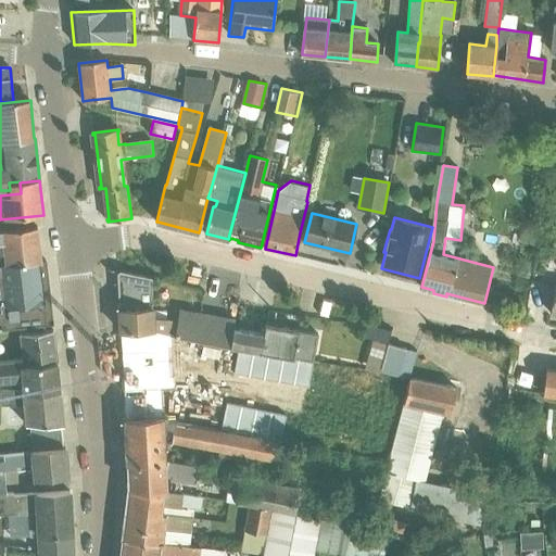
[(4,249),(40,245),(38,227),(0,230),(0,242),(3,242),(4,249)]
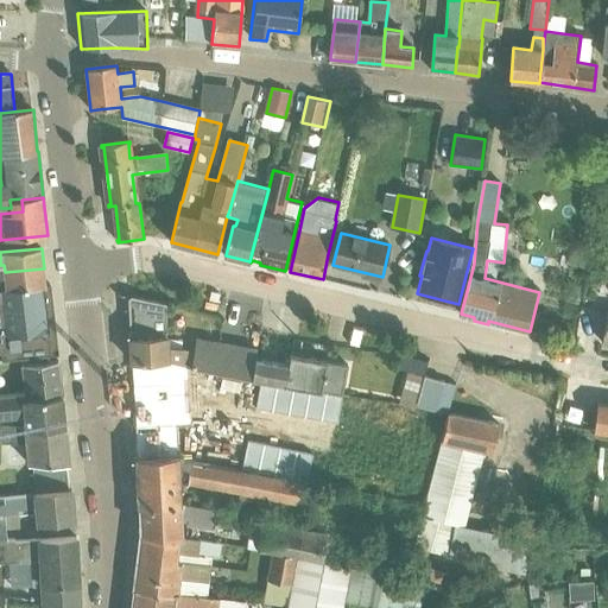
[(44,268),(5,272),(6,282),(0,282),(0,290),(46,286),(44,268)]
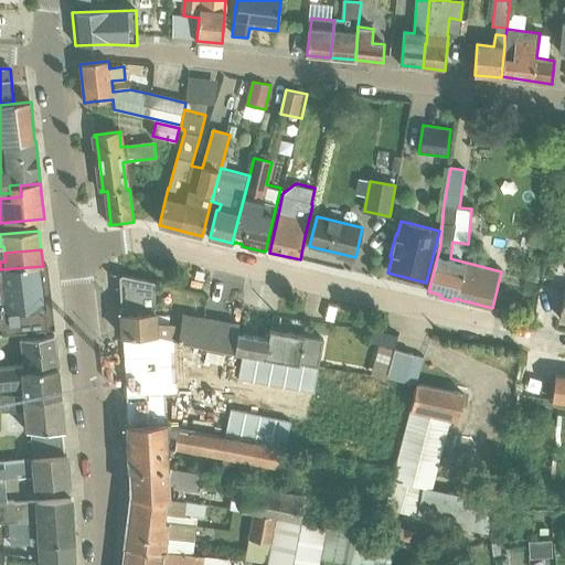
[(0,269),(0,326),(2,326),(3,334),(20,332),(21,333),(54,329),(48,265),(43,266),(0,269)]
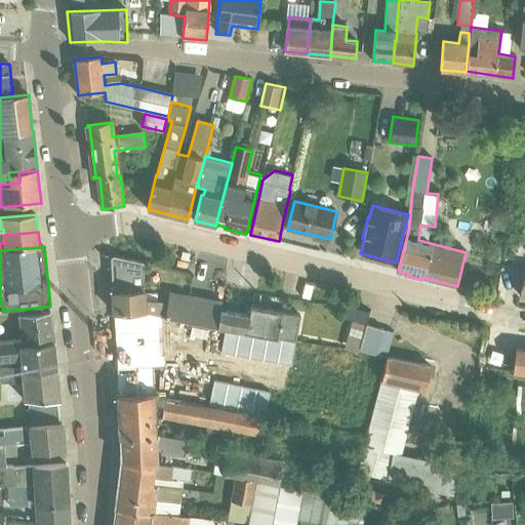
[(217,326),(220,311),(223,303),(169,293),(168,301),(147,298),(144,263),(114,256),(111,258),(114,313),(148,312),(217,326)]
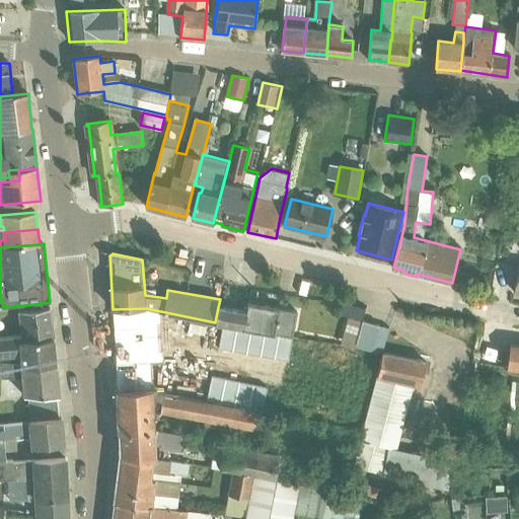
[(3,313),(0,312),(0,338),(22,336),(23,340),(28,340),(54,338),(54,336),(52,336),(51,326),(53,325),(52,323),(51,323),(50,317),(52,317),(51,314),(50,314),(49,305),(50,305),(50,302),(19,306),(18,305),(3,307),(3,313)]
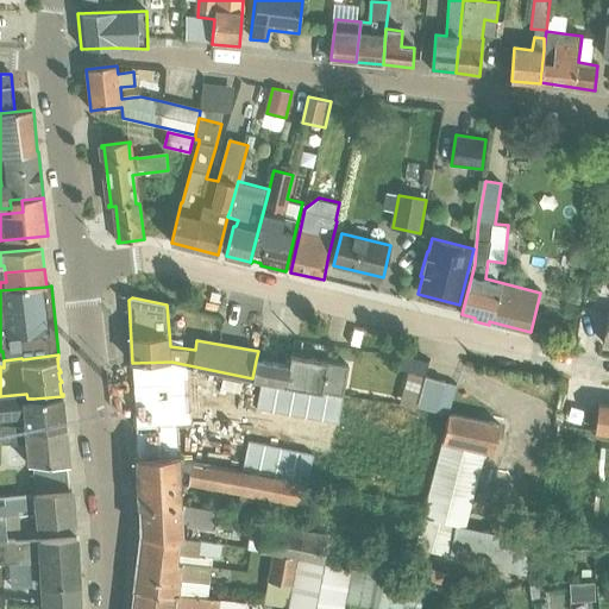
[(256,360),(252,378),(343,396),(349,366),(290,356),(289,366),(256,360)]
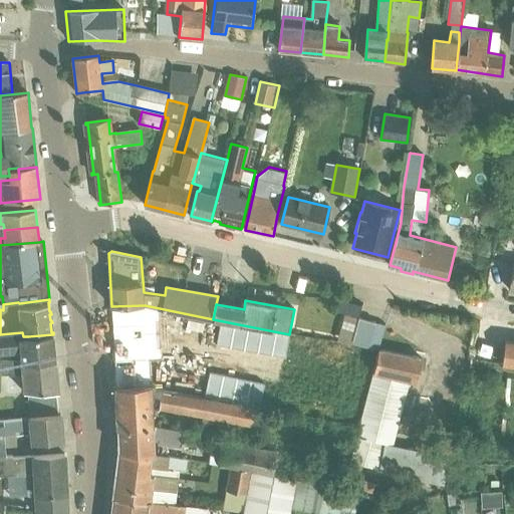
[(351,344),(358,317),(362,305),(350,302),(338,301),(335,311),(344,313),(337,341),(351,344)]
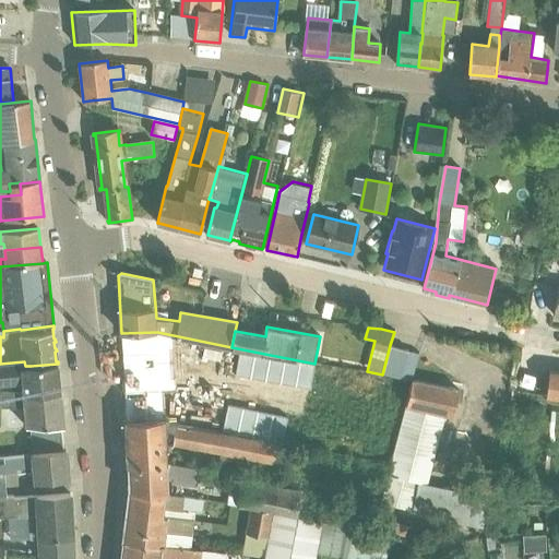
[(390,345),(382,375),(412,380),(419,354),(390,345)]
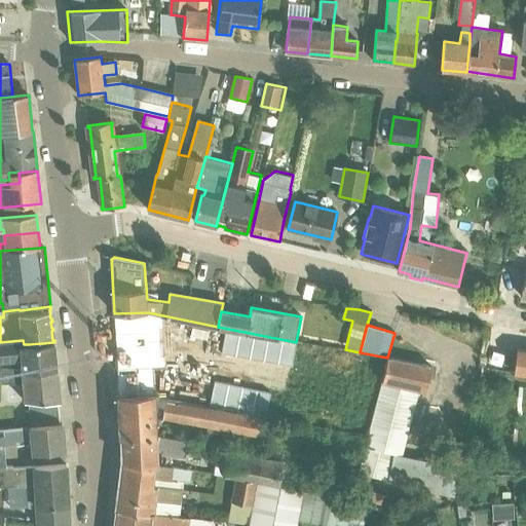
[(24,344),(23,340),(0,342),(0,362),(22,360),(23,370),(59,371),(54,342),(29,344),(23,345),(24,344)]
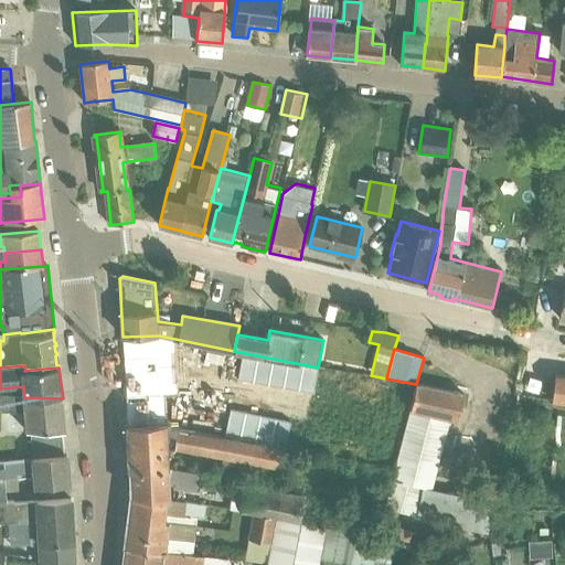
[(564,401),(564,377),(553,376),(551,400),(564,401)]
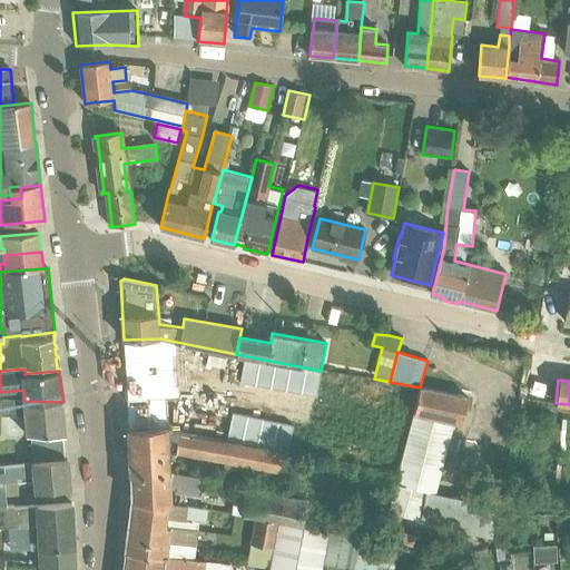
[(173,430),(179,432),(210,439),(207,383),(135,384),(138,429),(172,426),(173,430)]
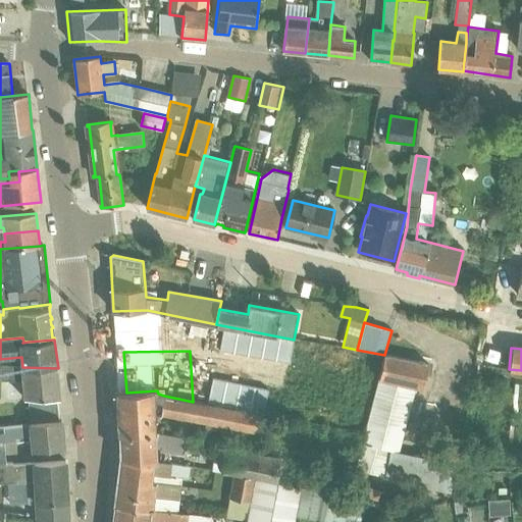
[(377,385),(367,429),(358,470),(385,477),(384,480),(451,492),(457,464),(399,453),(416,387),(422,389),(428,365),(384,355),(382,363),(377,385)]
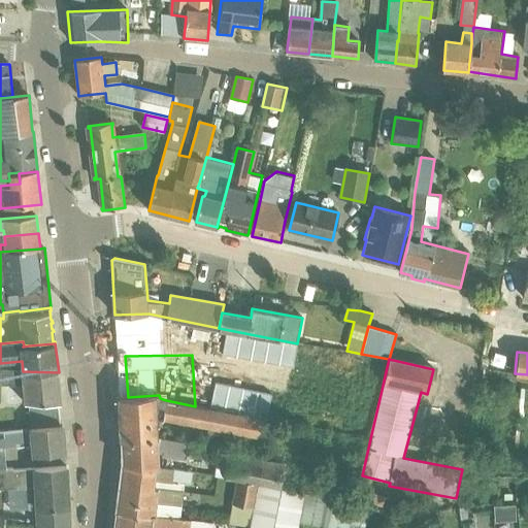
[(23,371),(1,370),(1,385),(8,385),(23,385),(25,403),(30,402),(33,427),(61,425),(59,403),(62,403),(59,372),(23,371)]
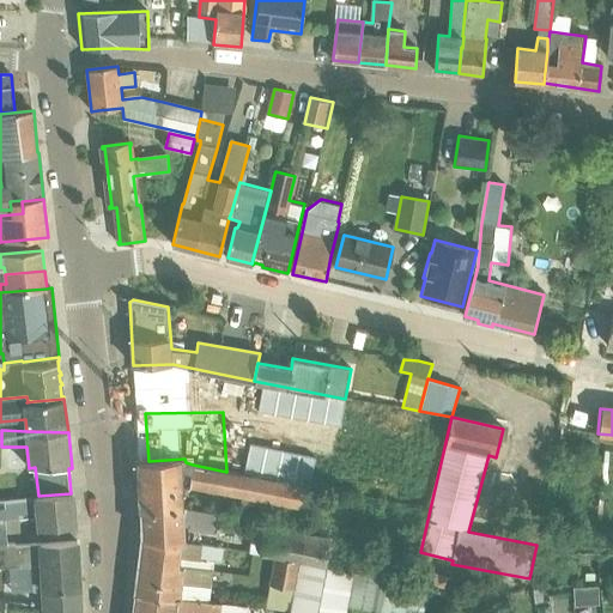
[(281,481),(303,486),(308,460),(290,456),(281,481)]
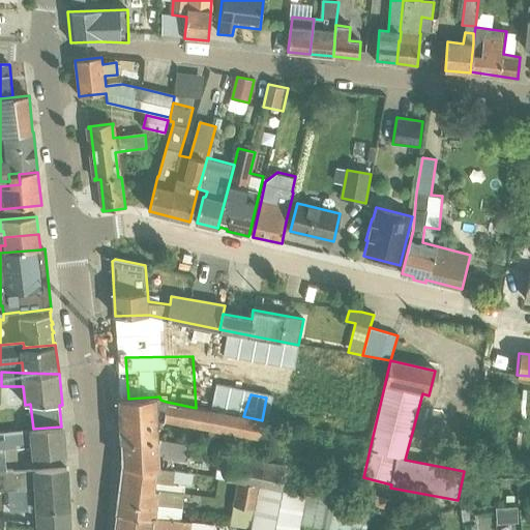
[(159,396),(128,399),(119,399),(121,441),(158,439),(157,420),(164,421),(167,402),(160,400),(159,396)]
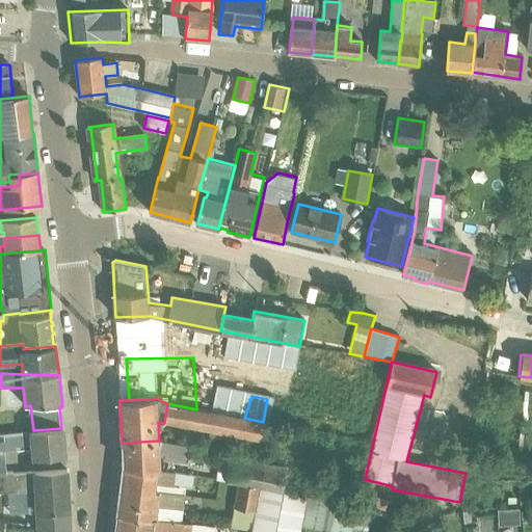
[(167,403),(164,423),(210,431),(209,437),(264,447),(268,423),(263,422),(244,418),(196,409),(167,403)]
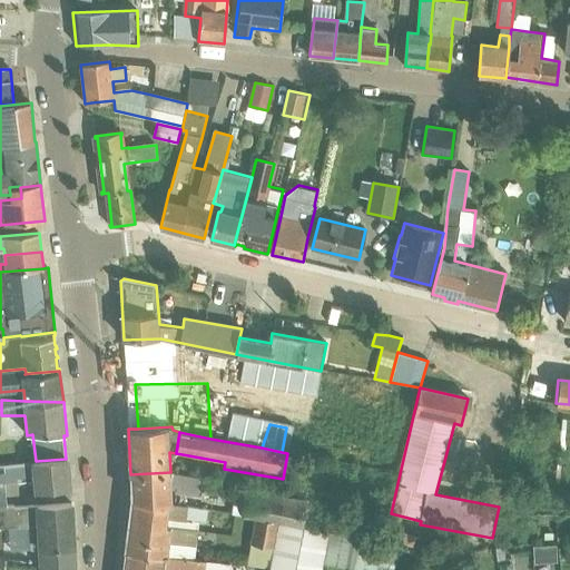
[(375,460),(389,463),(392,446),(380,442),(375,460)]
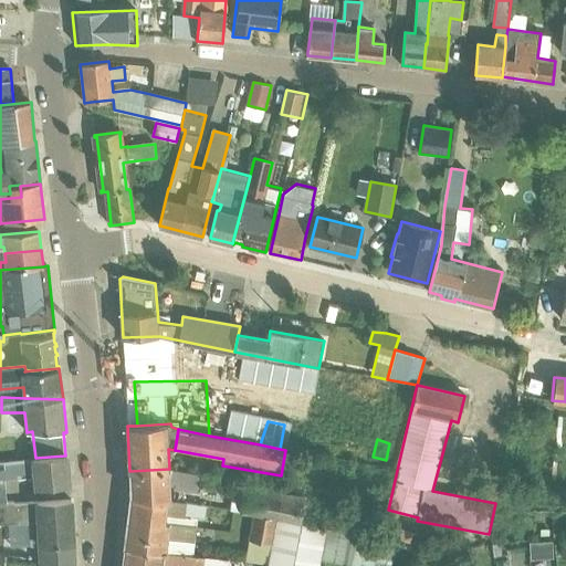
[(65,456),(35,458),(0,461),(0,502),(8,502),(6,480),(34,478),(35,489),(71,485),(69,456),(65,456)]
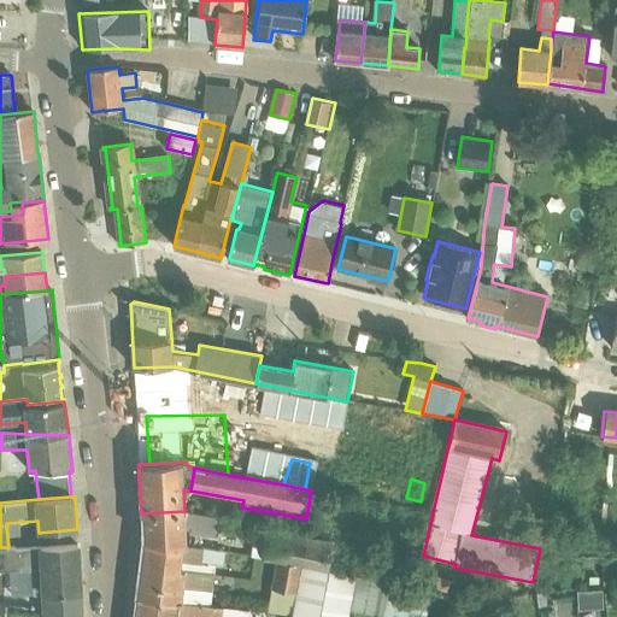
[(184,511),(141,513),(142,541),(186,547),(186,527),(191,528),(189,535),(223,541),(225,533),(231,534),(235,519),(189,511),(184,511)]
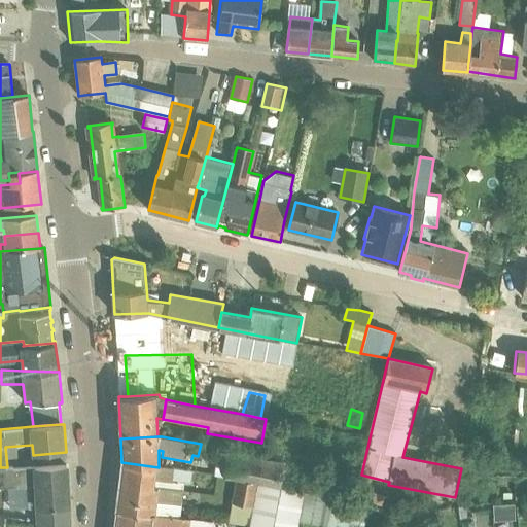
[(237,480),(279,487),(284,462),(230,451),(227,461),(217,459),(214,475),(237,480)]
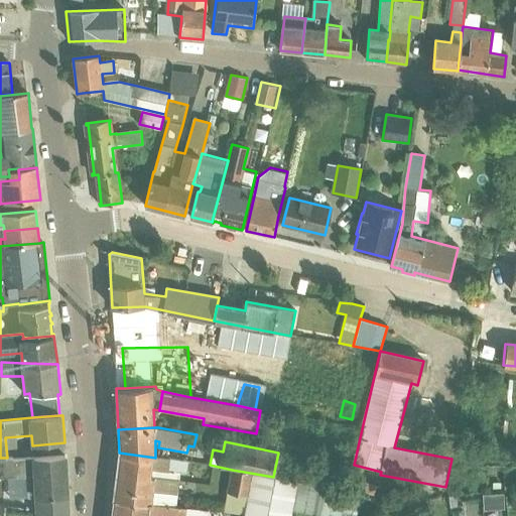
[(119,475),(179,484),(180,473),(186,473),(187,462),(155,458),(119,453),(117,474),(119,475)]
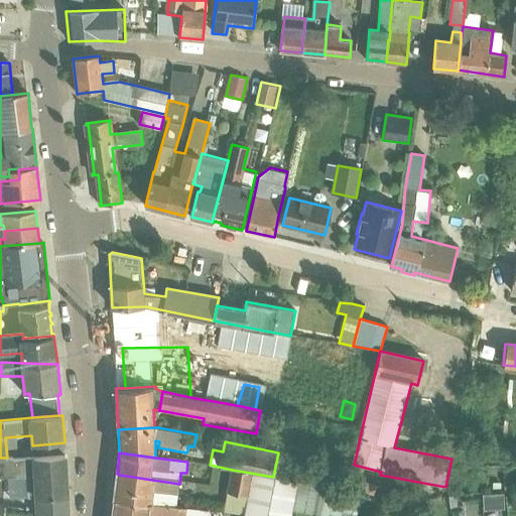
[(7,458),(0,458),(0,477),(17,477),(17,478),(27,477),(28,498),(35,498),(36,513),(68,515),(68,497),(69,496),(66,456),(14,459),(14,458),(7,458)]
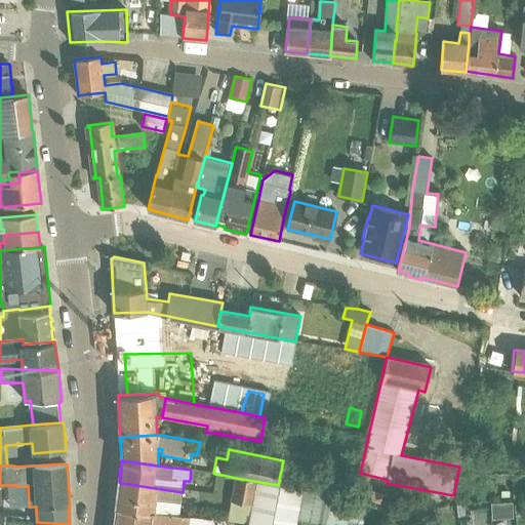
[(278,485),(236,478),(228,520),(249,522),(248,524),(296,524),(298,519),(329,524),(347,524),(348,524),(363,524),(367,503),(278,485)]
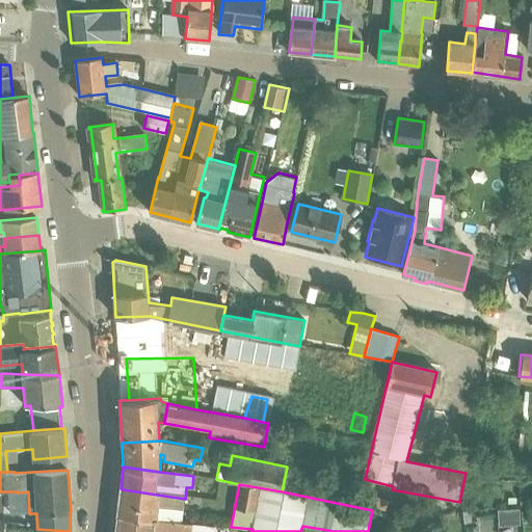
[(117,515),(182,522),(185,499),(123,489),(121,488),(117,515)]
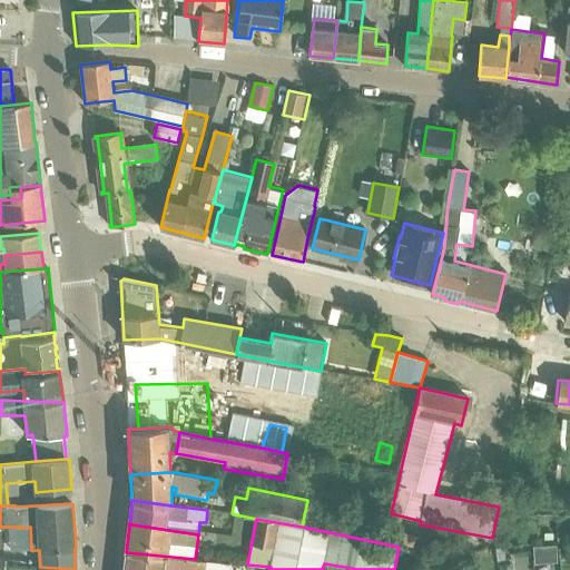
[(391,529),(387,539),(412,548),(416,537),(391,529)]
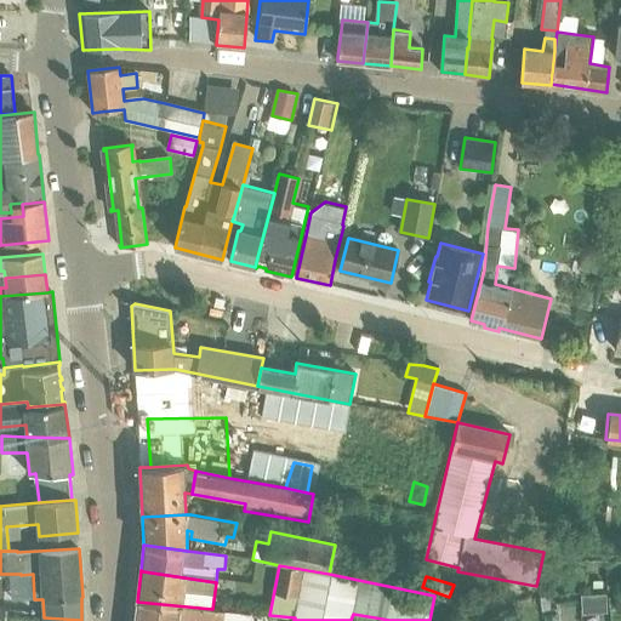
[(569,607),(594,607),(593,588),(569,588),(569,607)]
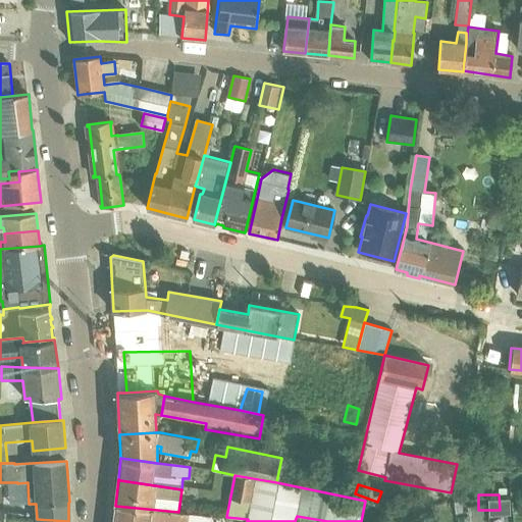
[(113,520),(126,521),(209,521),(210,517),(178,512),(115,506),(113,520)]
